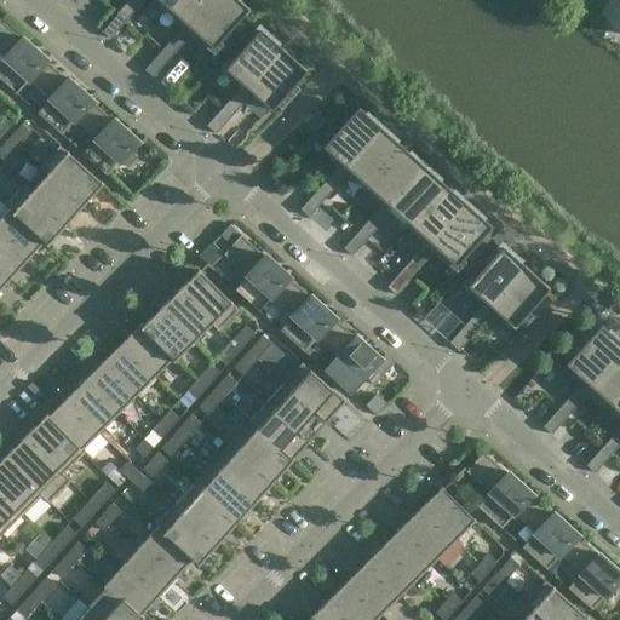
[(127,0),(120,9),(128,17),(143,0),(127,0)]
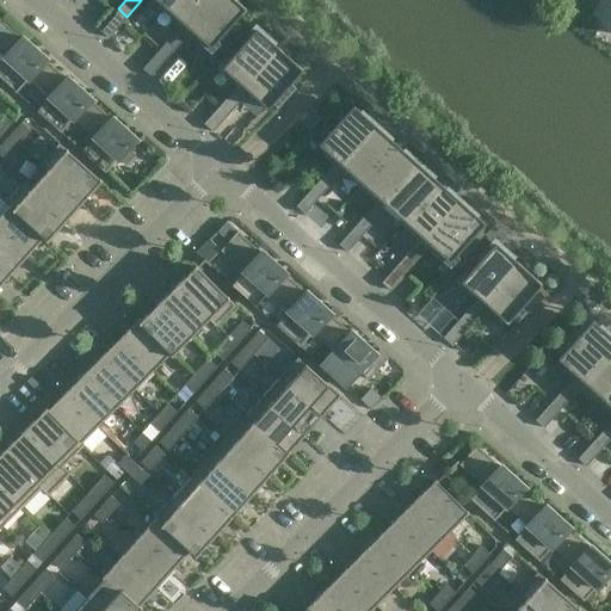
[(189,25),(210,0),(172,0),(167,6),(189,25)]
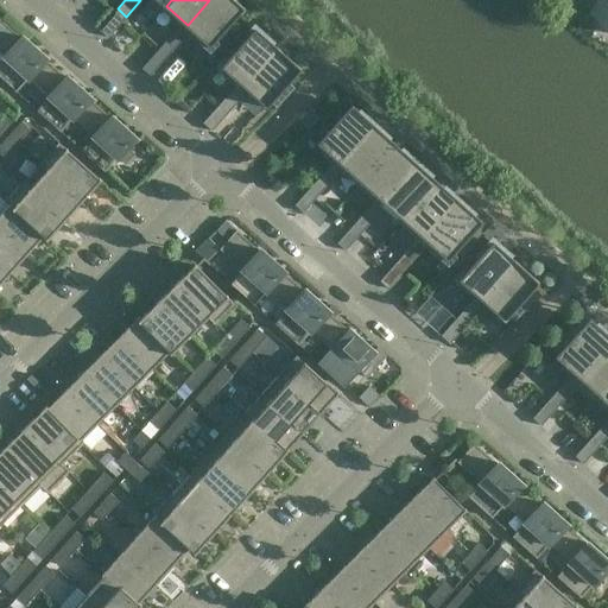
[(242,8),(234,0),(209,0),(188,25),(208,43),(208,44),(209,45),(242,8)]
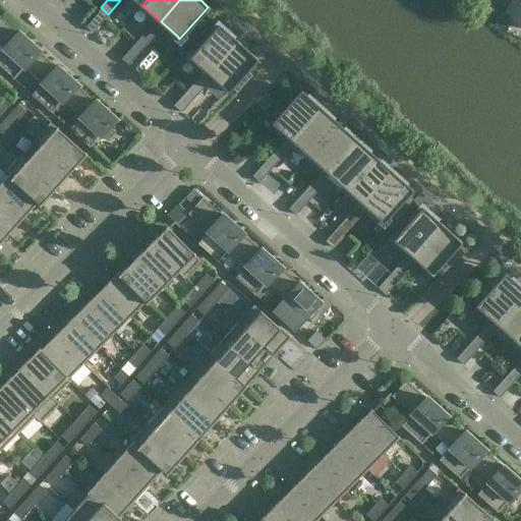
[(520,0),(519,0),(514,11),(511,10),(510,13),(520,17),(520,0)]
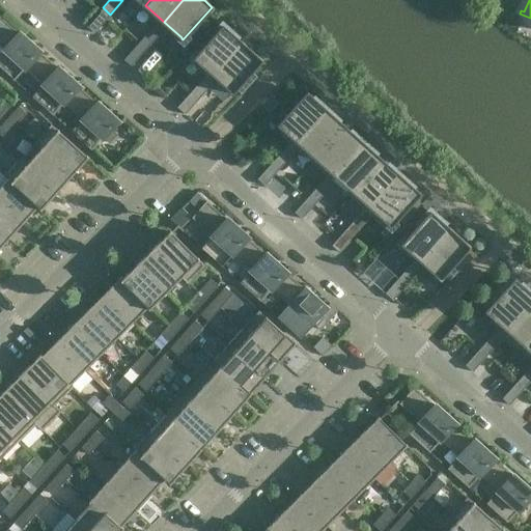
[(110,15),(103,7),(86,26),(93,32),(110,15)]
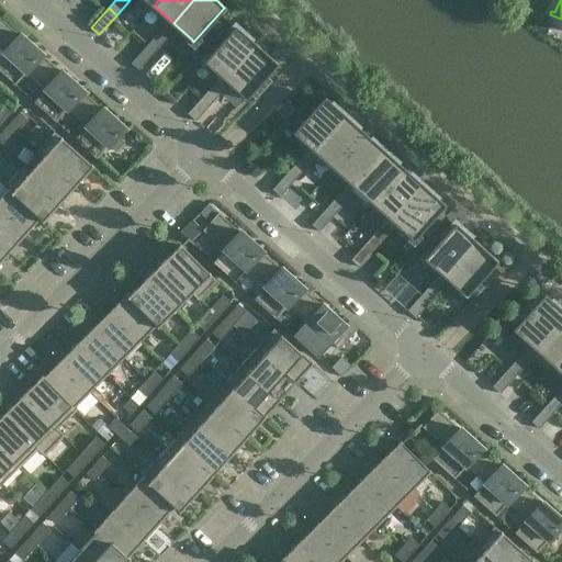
[(0,47),(4,52),(0,55),(0,70),(14,83),(26,71),(25,70),(41,53),(0,15),(0,47)]
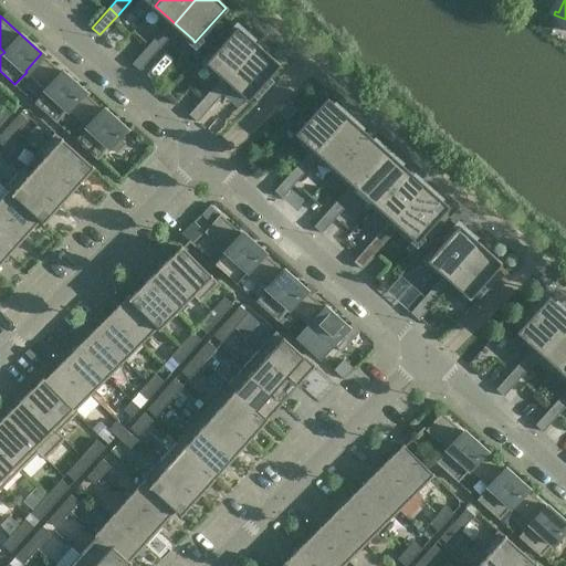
[(150,42),(148,44),(156,51),(159,49),(174,32),(166,25),(150,42)]
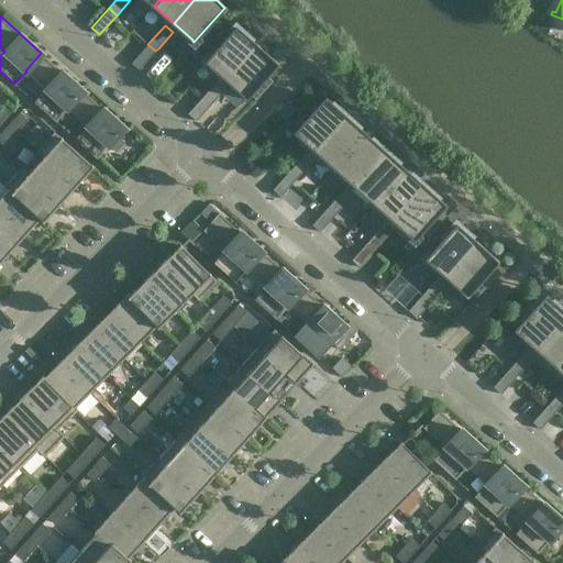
[(225,79),(256,44),(235,26),(205,61),(207,62),(225,79)]
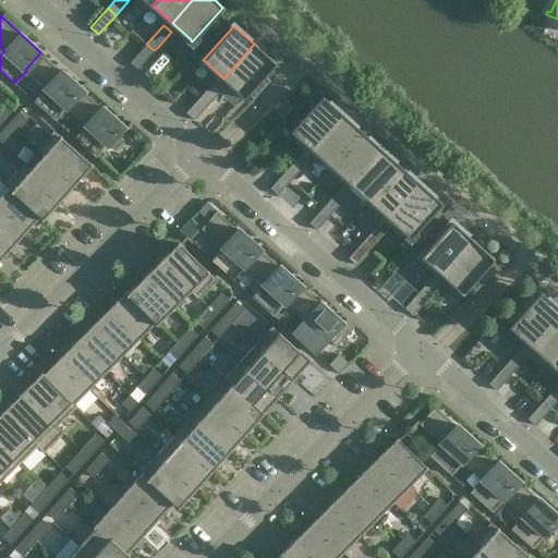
[(137,70),(154,50),(146,44),(130,62),(137,70)]
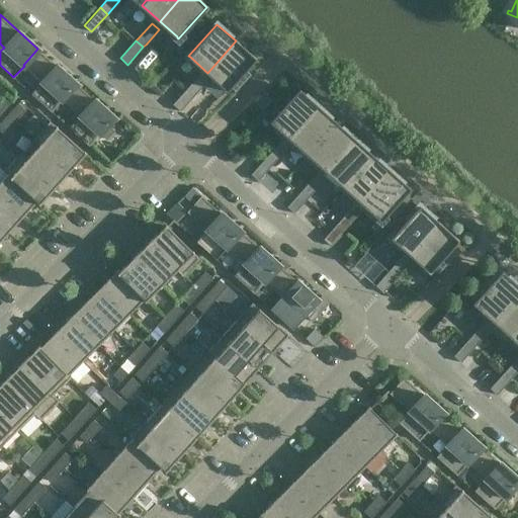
[(255,58),(236,40),(207,73),(226,88),(225,88),(227,90),(255,58)]
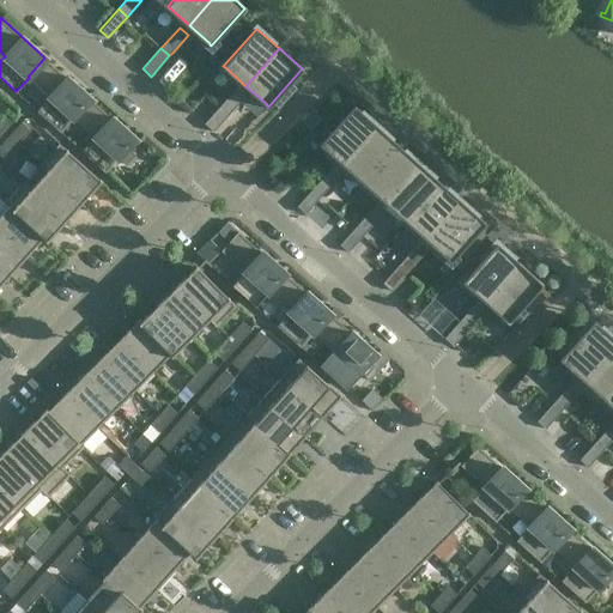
[(90,98),(56,68),(44,58),(28,77),(29,78),(49,96),(37,110),(61,132),(73,117),(72,116),(90,98)]
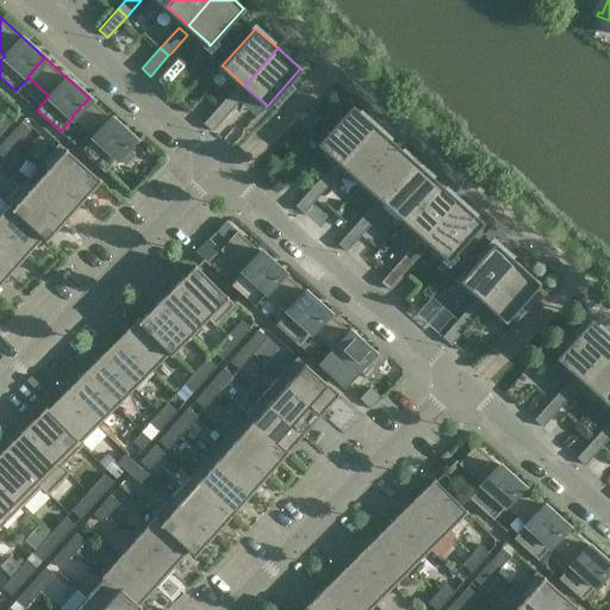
[(221,104),(219,105),(229,113),(230,111),(246,94),(237,86),(221,104)]
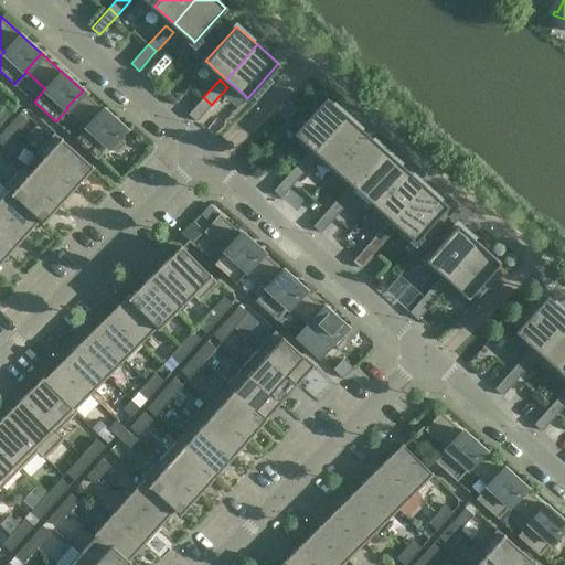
[(125,128),(93,99),(83,91),(66,107),(67,108),(87,126),(75,139),(97,159),(125,128)]
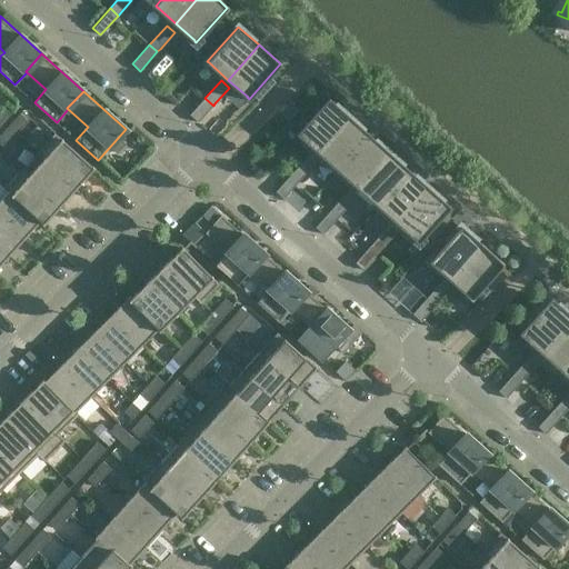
[(198,122),(213,106),(205,98),(189,116),(198,122)]
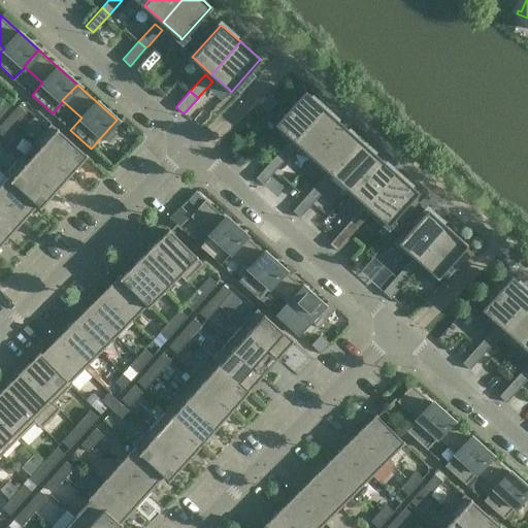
[(294,139),(324,108),(304,91),(275,124),(277,125),(294,139)]
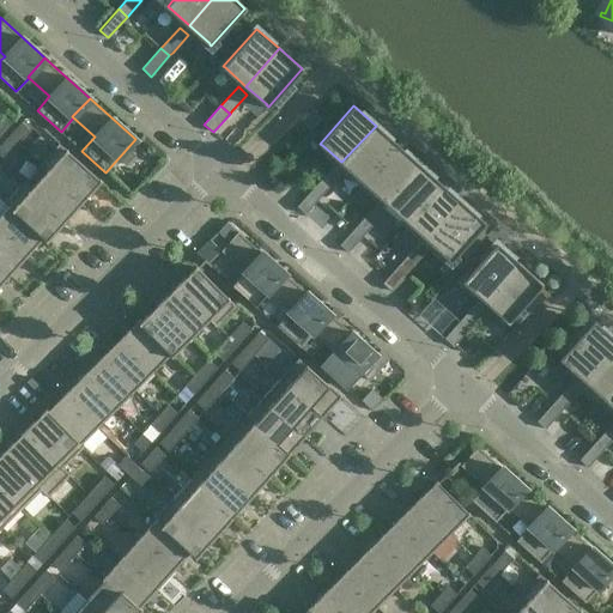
[(321,119),(313,109),(301,120),(310,129),(321,119)]
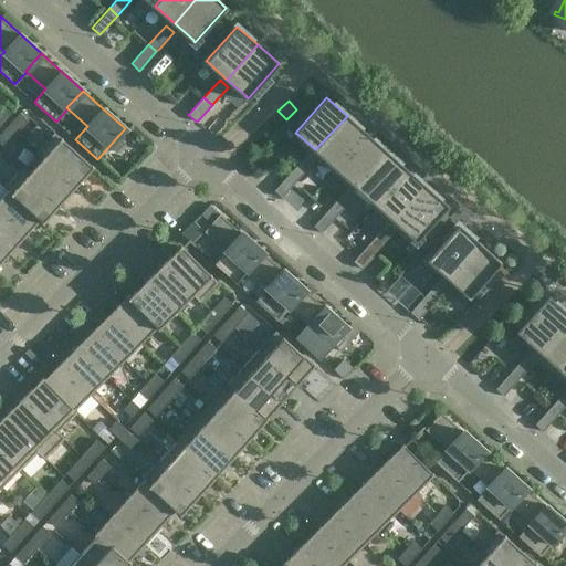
[(0,122),(1,124),(14,109),(7,102),(0,108),(0,122)]
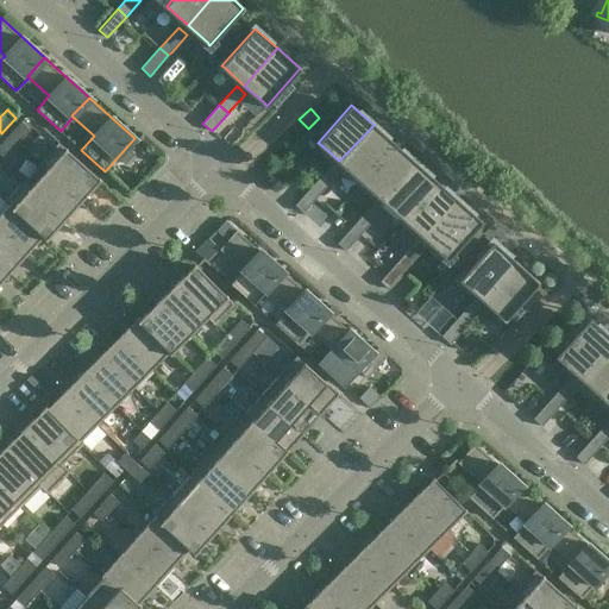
[(32,127),(24,119),(10,135),(18,142),(32,127)]
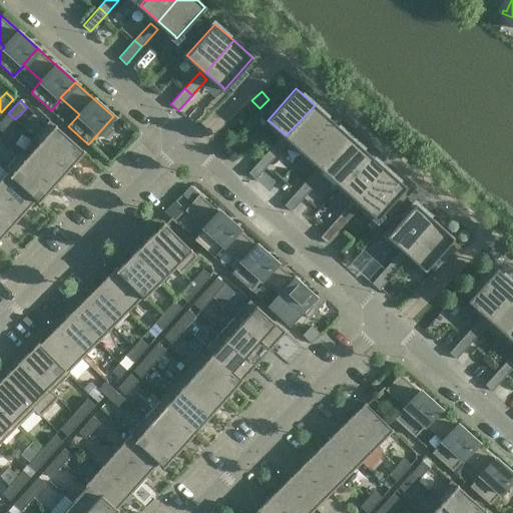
[(304,151),(333,121),(315,105),(286,135),(304,151)]
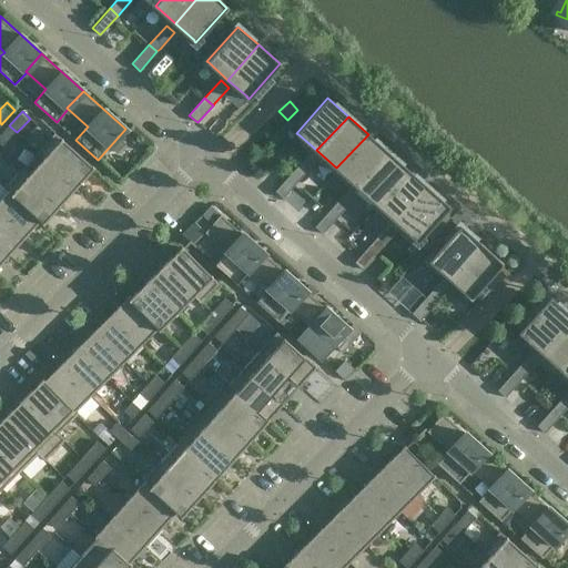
[(0,143),(3,148),(17,132),(9,125),(0,134),(0,143)]
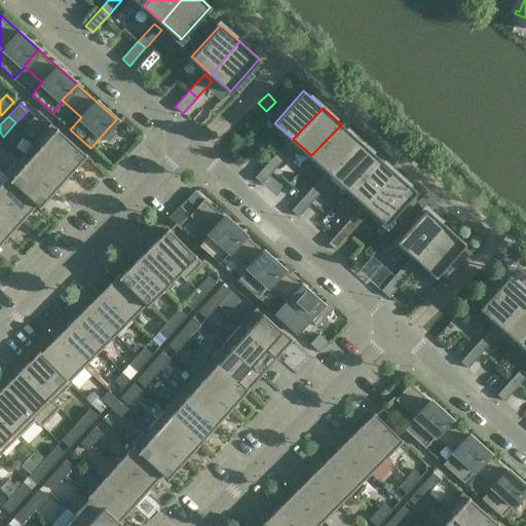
[(85,153),(50,122),(35,140),(70,171),(85,153)]
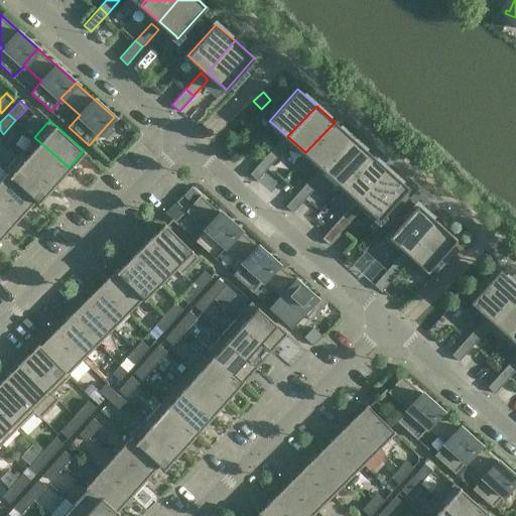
[(324,168),(353,138),(335,122),(305,152),(324,168)]
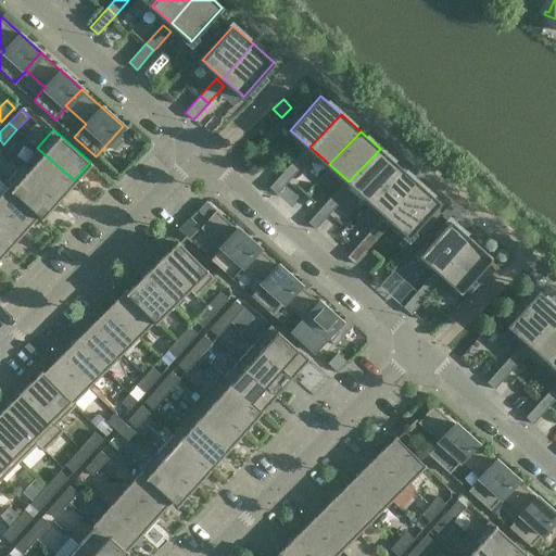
[(74,180),(37,148),(36,149),(42,154),(28,171),(22,164),(22,165),(58,198),(74,180)]
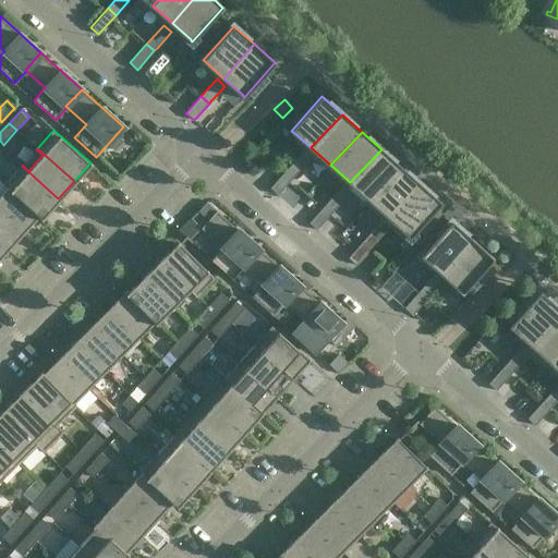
[(368,199),(401,167),(381,149),(350,182),(368,199)]
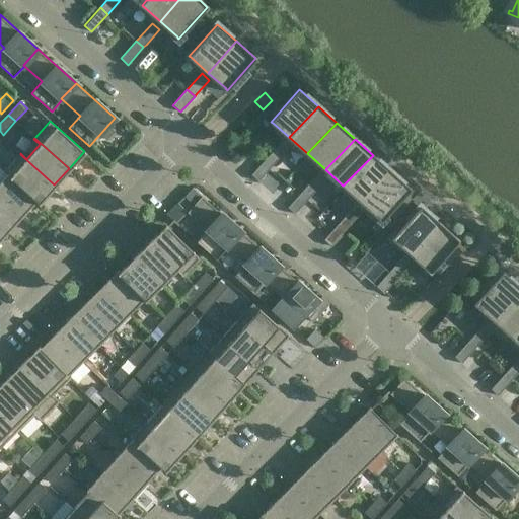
[(283,140),(267,157),(274,163),(290,147),(283,140)]
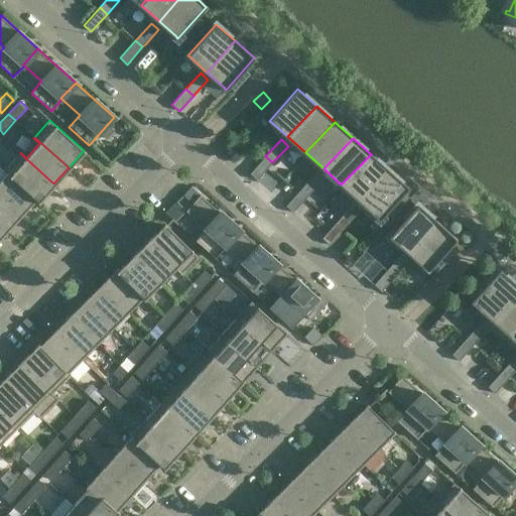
[(53,183),(20,153),(5,169),(36,198),(35,199),(38,201),(53,183)]
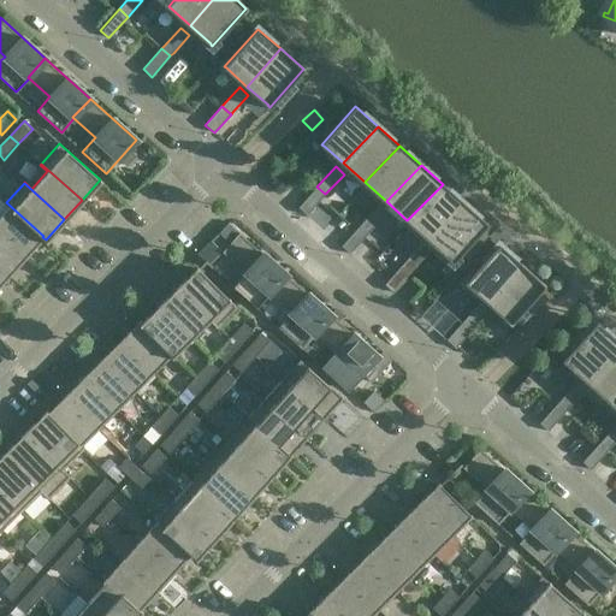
[(428,240),(465,203),(443,184),(407,220),(428,240)]
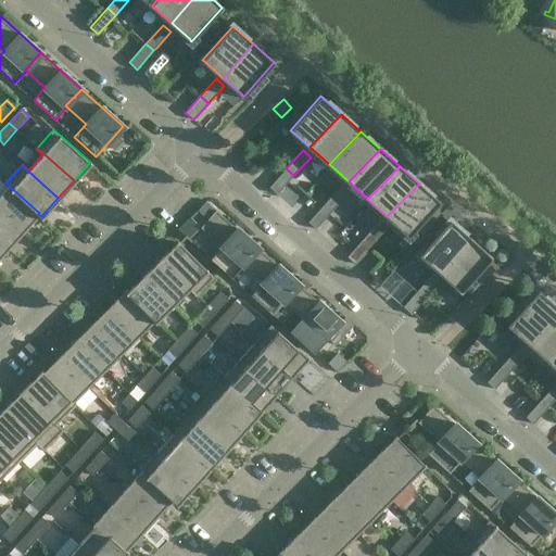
[(293,175),(286,168),(269,187),(277,194),(293,175)]
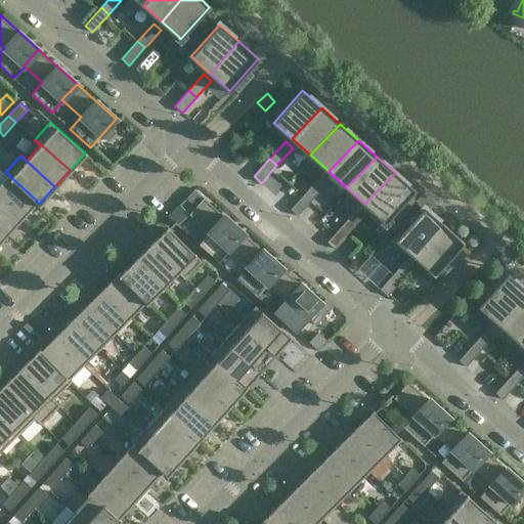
[(37,201),(5,172),(4,173),(7,176),(0,184),(0,197),(22,217),(36,202),(37,201)]
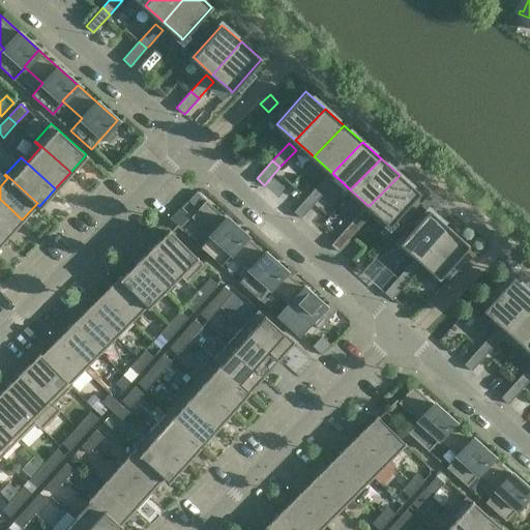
[(418,193),(400,175),(369,206),(388,223),(388,224),(389,225),(418,193)]
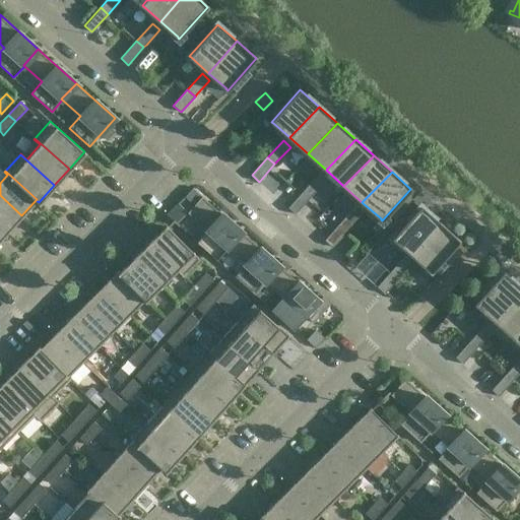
[(320,173),(304,190),(311,197),(327,179),(320,173)]
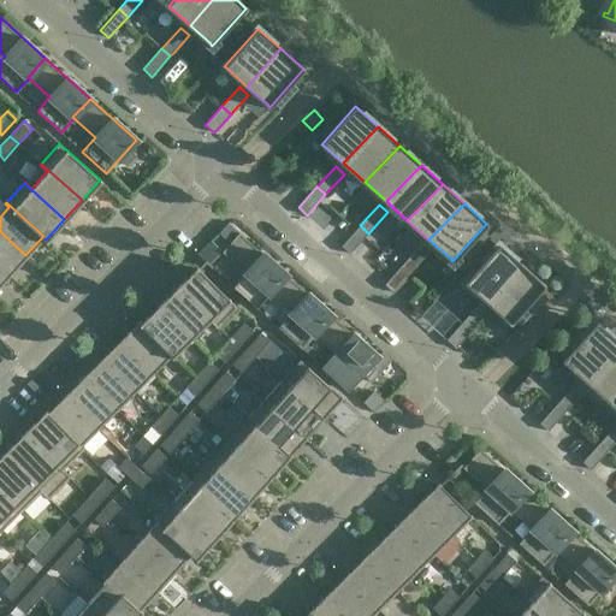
[(342,246),(349,254),(368,234),(360,225),(342,246)]
